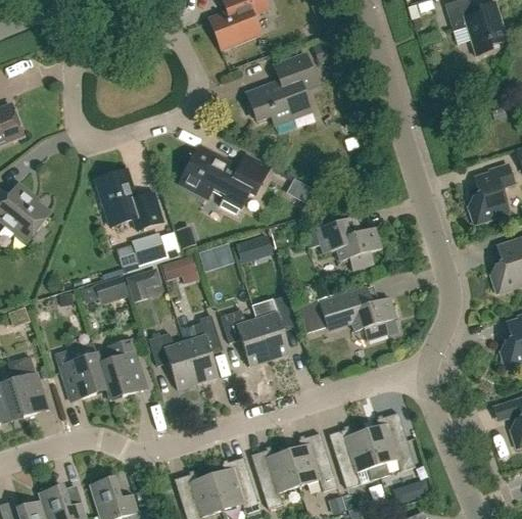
[(269,9),(265,0),(232,0),(236,8),(209,18),(222,49),(259,34),(252,15),(269,9)]
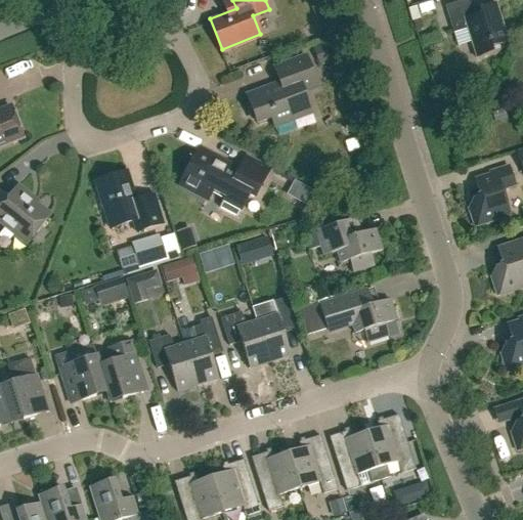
[(425,0),(425,15),(439,15),(439,0),(425,0)]
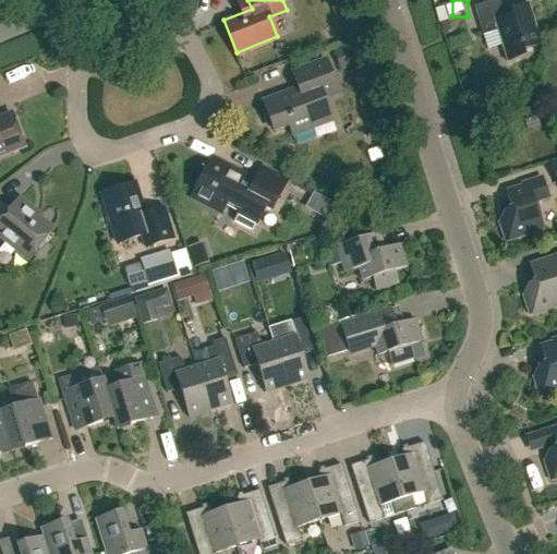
[(506,14),(500,0),(483,0),(475,2),(484,32),(498,27),(509,59),(527,53),(525,48),(542,43),(529,1),(511,7),(513,11),(506,14)]
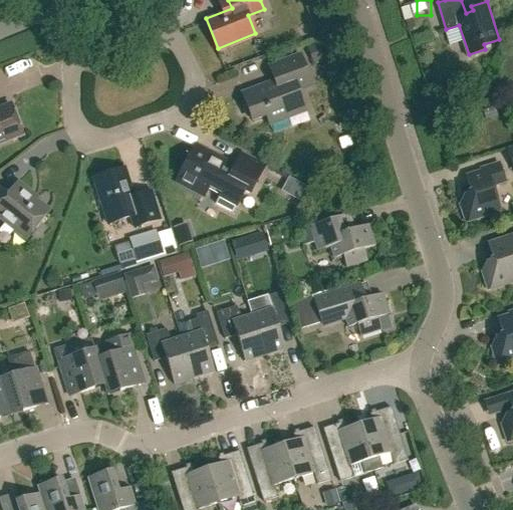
[(310,82),(299,51),(273,61),(279,76),(242,89),(253,117),(266,112),(270,121),(305,108),(297,87),(310,82)]
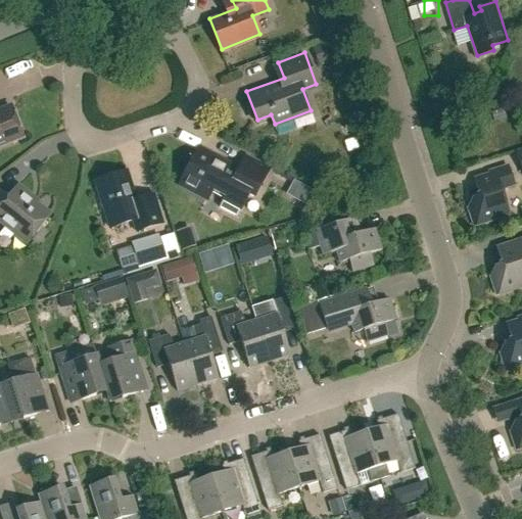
[(0,108),(0,144),(24,135),(11,104),(0,108)]
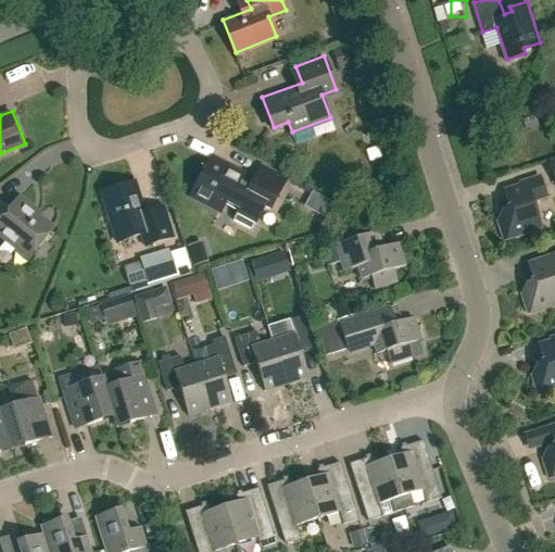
[(254,175),(214,154),(206,168),(203,166),(189,193),(219,210),(223,203),(237,210),(234,216),(253,226),(266,199),(273,202),(287,176),(261,162),(254,175)]
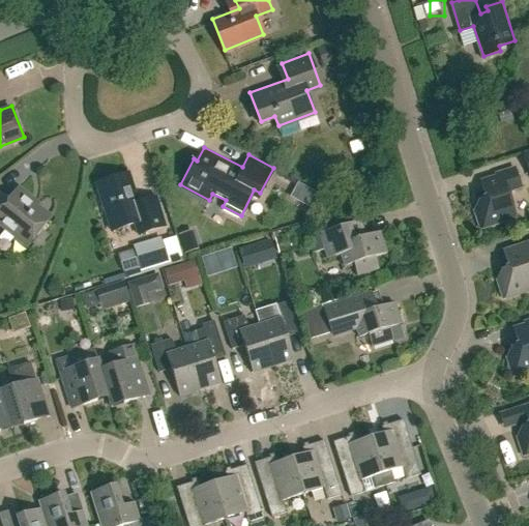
[(522,184),(516,167),(480,178),(483,188),(477,191),(479,197),(479,198),(474,207),(480,227),(517,215),(508,190),(522,184)]
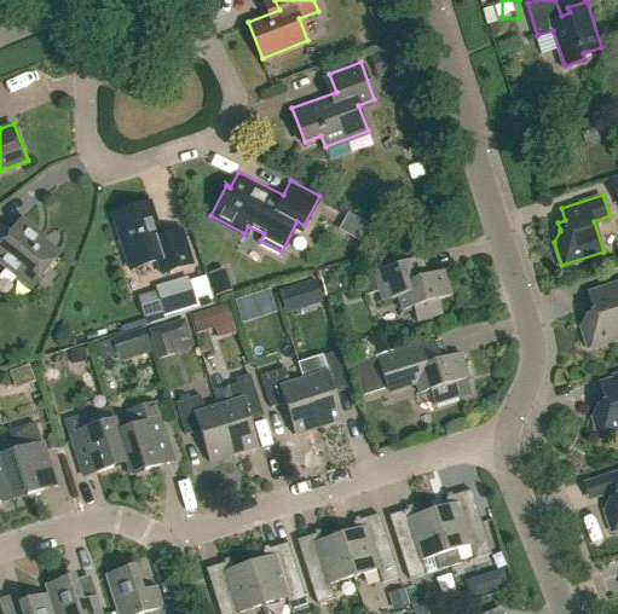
[(161,232),(150,198),(113,210),(131,266),(159,256),(162,270),(192,260),(182,225),(161,232)]
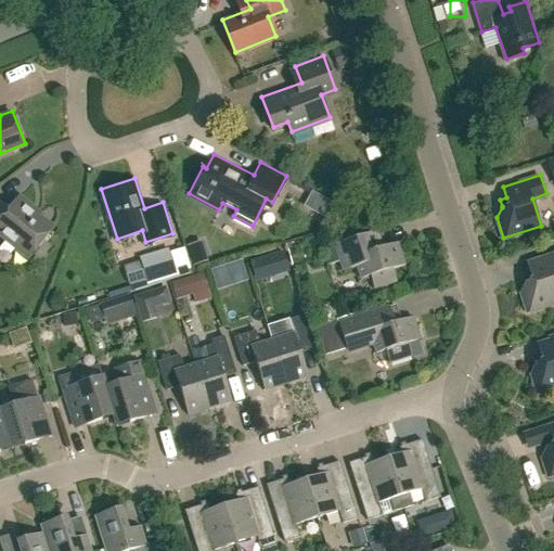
[(34,205),(21,194),(10,207),(0,200),(0,231),(29,255),(53,225),(33,207),(34,205)]
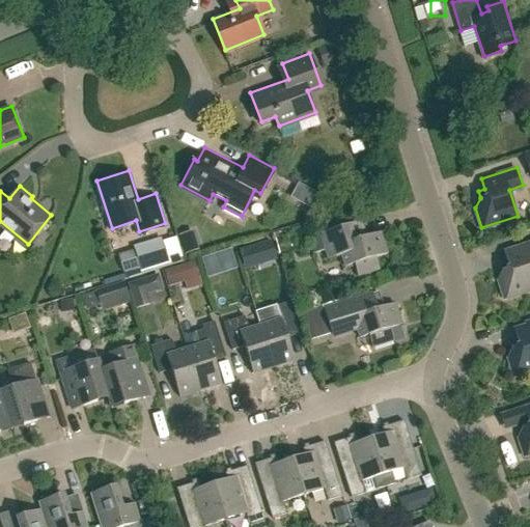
[(381,229),(367,233),(362,218),(321,231),(329,256),(341,252),(345,265),(355,261),(358,274),(380,267),(375,254),(387,251),(381,229)]
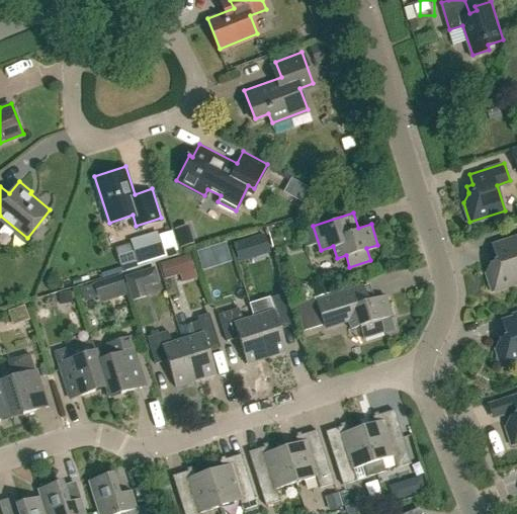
[(133,249),(174,236),(172,229),(158,233),(157,229),(130,237),(133,249)]
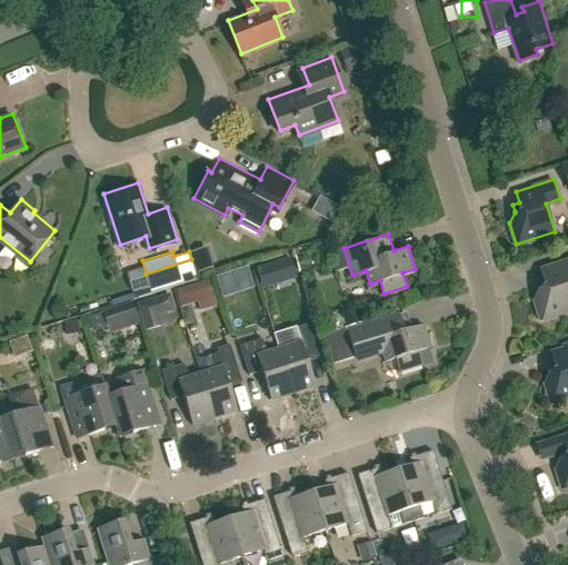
[(567,257),(540,267),(545,279),(540,281),(541,286),(539,287),(534,297),(540,318),(567,308),(567,257)]
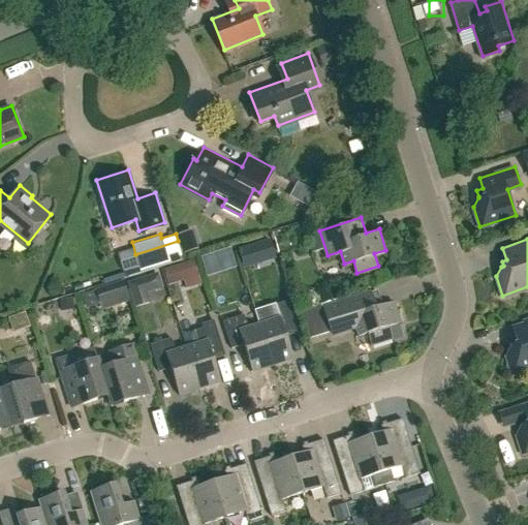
[(181,252),(178,241),(135,254),(140,266),(181,252)]
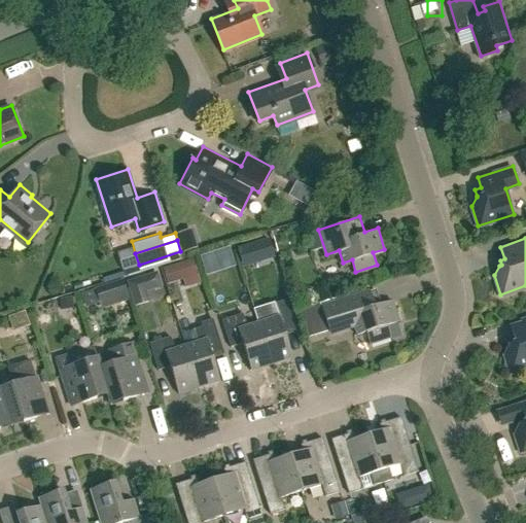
[(255,240),(240,245),(243,254),(258,250),(255,240)]
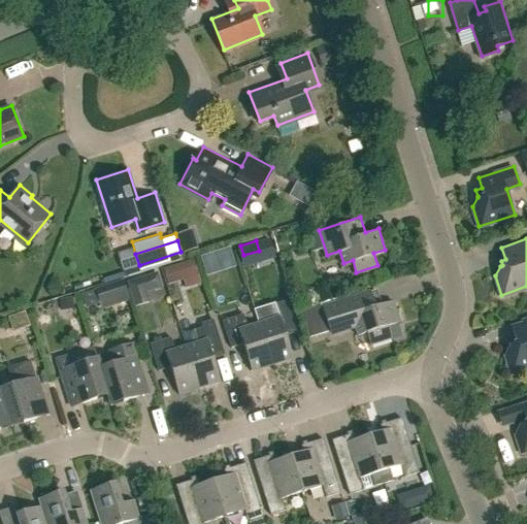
[(171,281),(197,274),(193,260),(168,266),(171,281)]
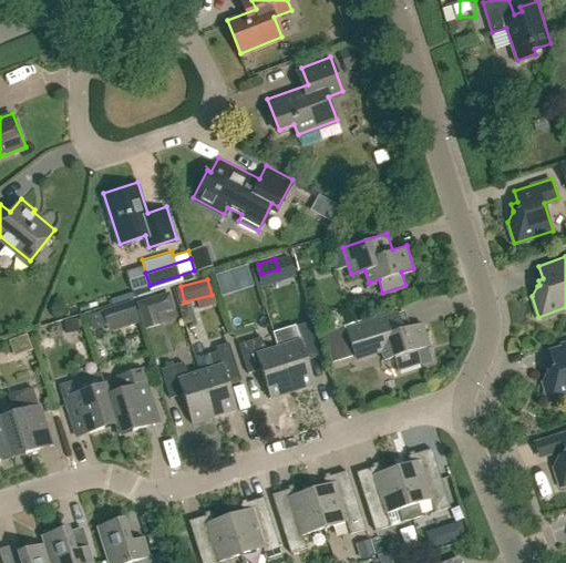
[(112,329),(145,320),(141,307),(109,315),(112,329)]
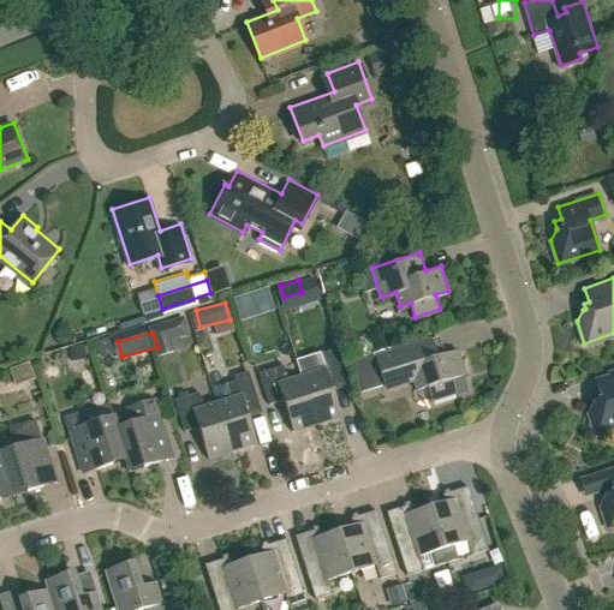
[(466,372),(458,348),(422,359),(416,341),(375,354),(381,372),(395,369),(398,380),(413,375),(417,388),(428,386),(431,399),(457,390),(452,377),(466,372)]
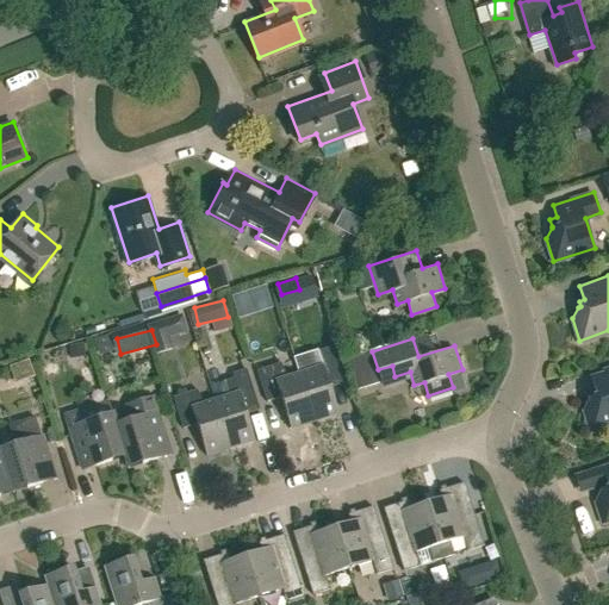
[(312,366),(299,370),(315,418),(339,411),(329,380),(342,375),(333,344),(308,351),(312,366)]
